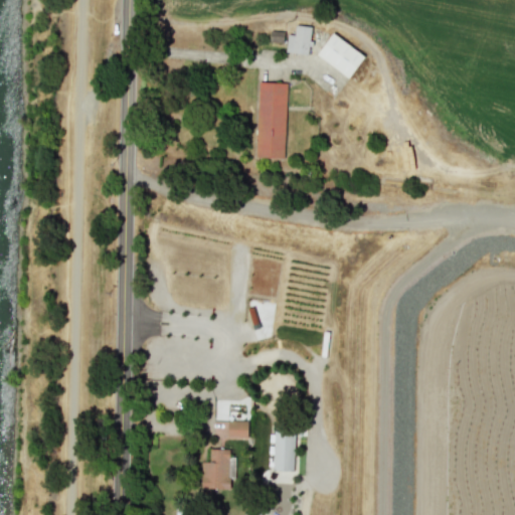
[(294,34),(287,34),(286,52),(309,53),(310,26),(295,25),(294,34)]
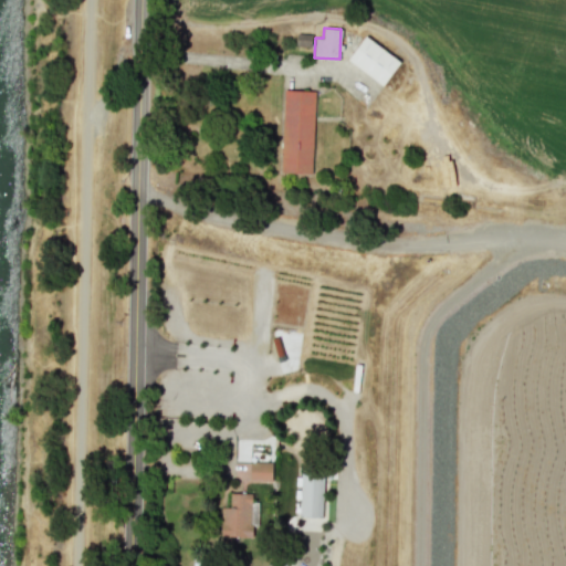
[(381,86),(400,62),(365,35),(347,60),(381,86)]
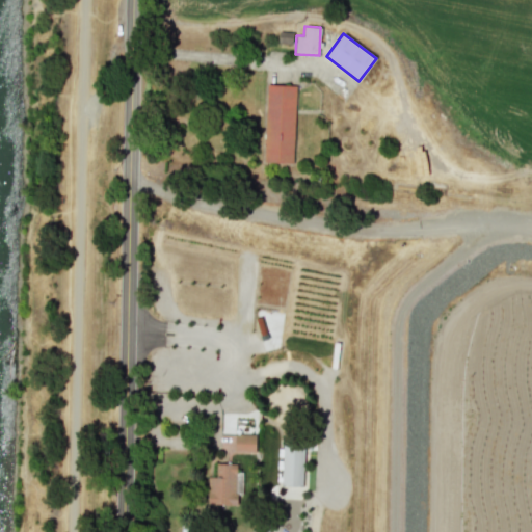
[(293,163),(296,86),(266,84),(263,162),(293,163)]
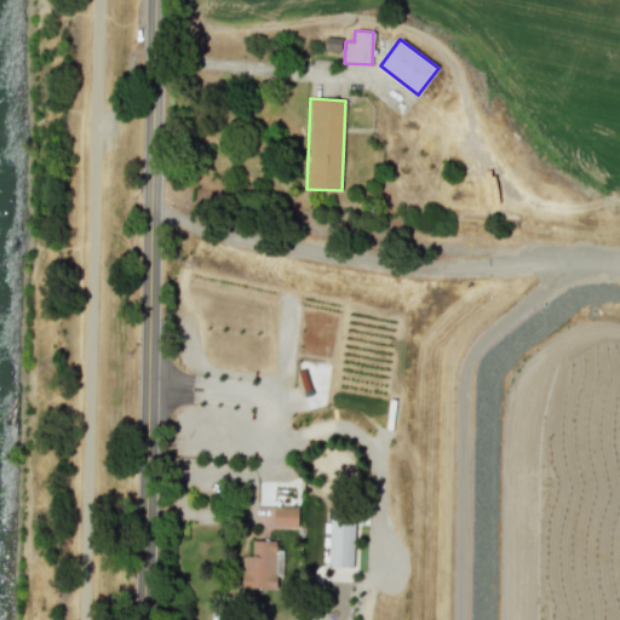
[(297,527),(298,506),(274,505),(273,526),(297,527)]
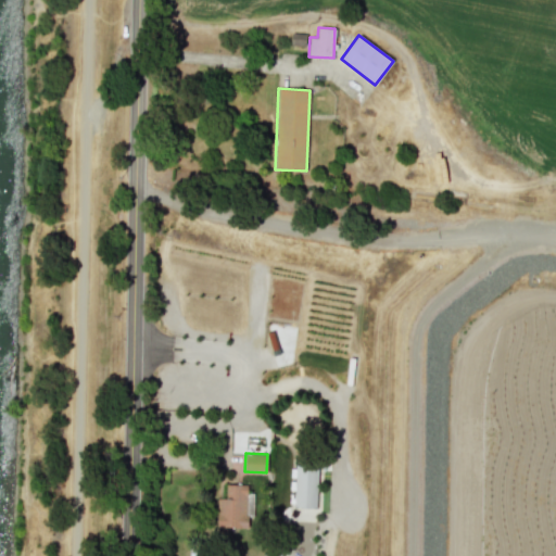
[(317,467),(294,467),(293,507),(316,507),(317,467)]
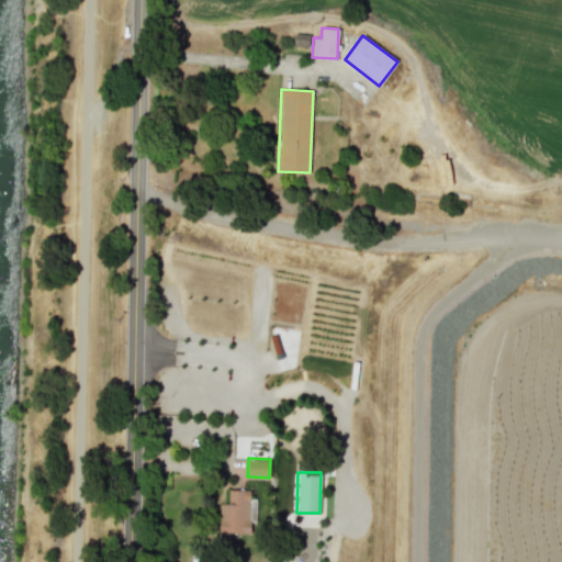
[(218,532),(249,534),(249,521),(256,521),(256,499),(249,499),(249,490),(228,490),(227,504),(220,504),(218,532)]
